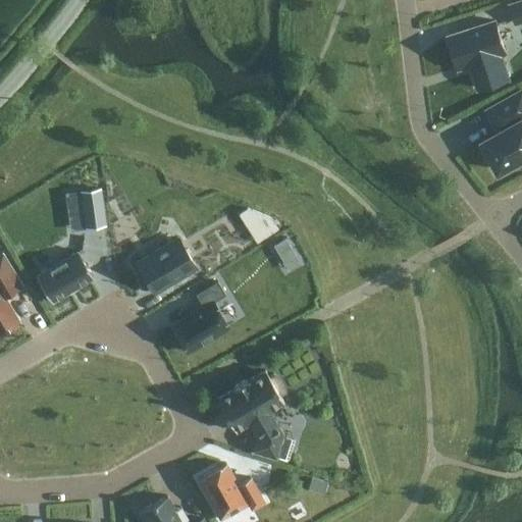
[(521,0),(520,0),(511,3),(512,7),(514,6),(517,18),(516,18),(517,23),(521,21),(521,0)]
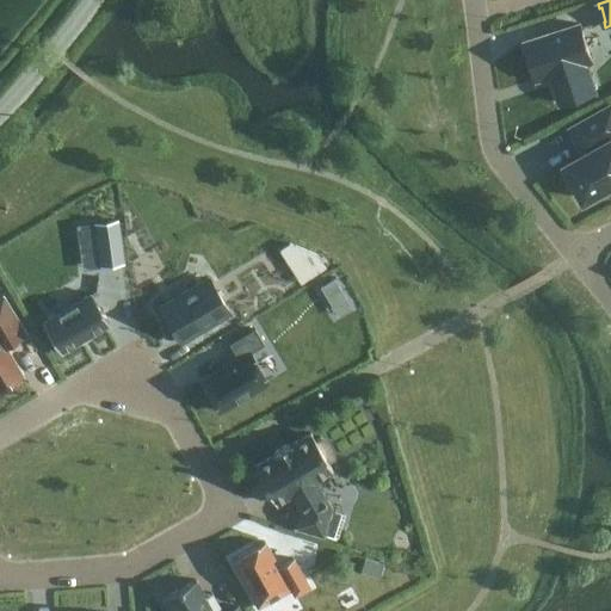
[(580,24),(525,42),(537,79),(551,74),(560,103),(596,92),(586,63),(592,61),(580,24)]
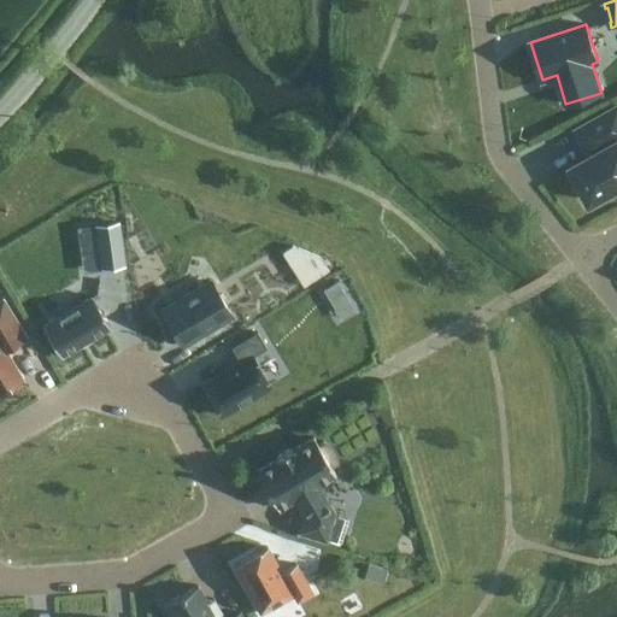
[(616,106),(576,129),(592,157),(573,168),(576,174),(571,176),(583,197),(587,194),(591,201),(616,186),(616,106)]
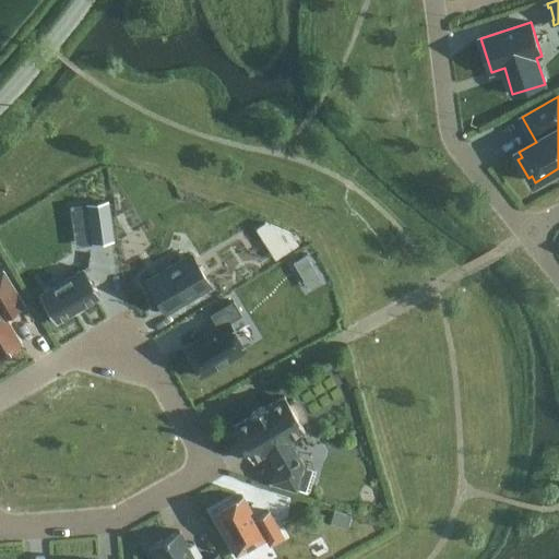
[(107,201),(85,204),(91,242),(113,240),(107,201)]
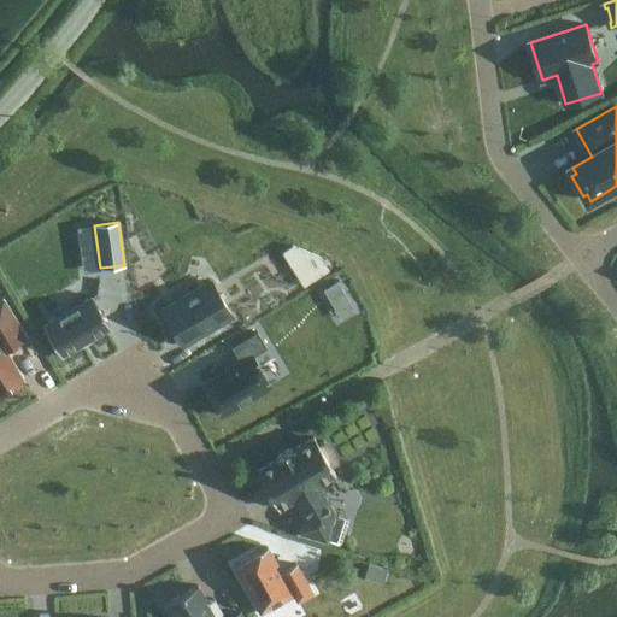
[(328,269),(319,257),(300,269),(309,282),(328,269)]
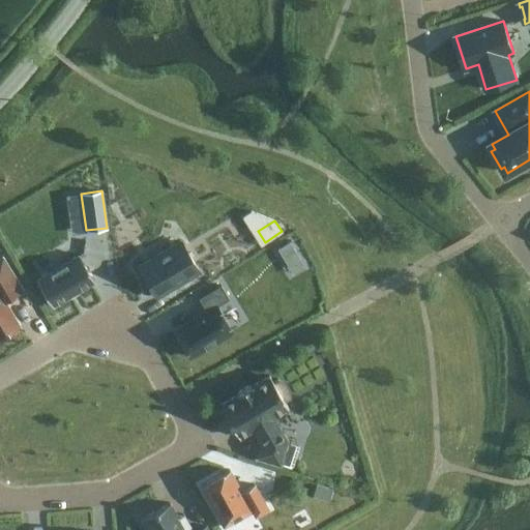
[(182,241),(140,266),(157,296),(200,271),(182,241)]
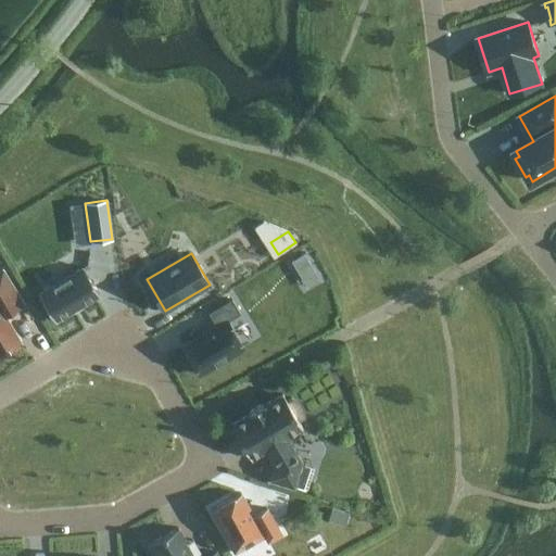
[(303,254),(292,261),(297,268),(307,262),(303,254)]
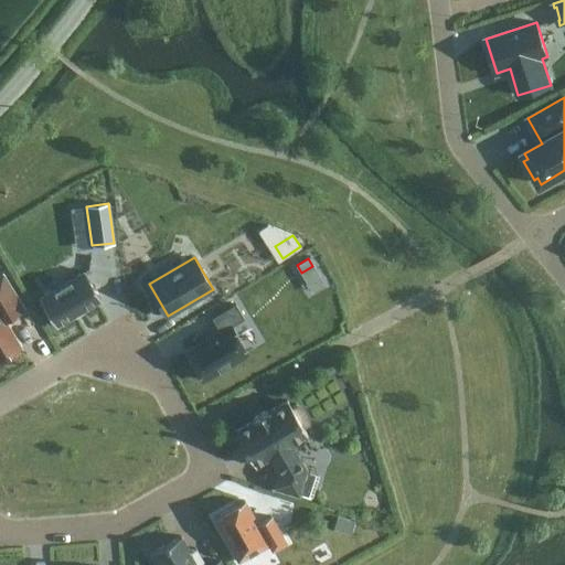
[(100,299),(84,270),(38,298),(55,326),(100,299)]
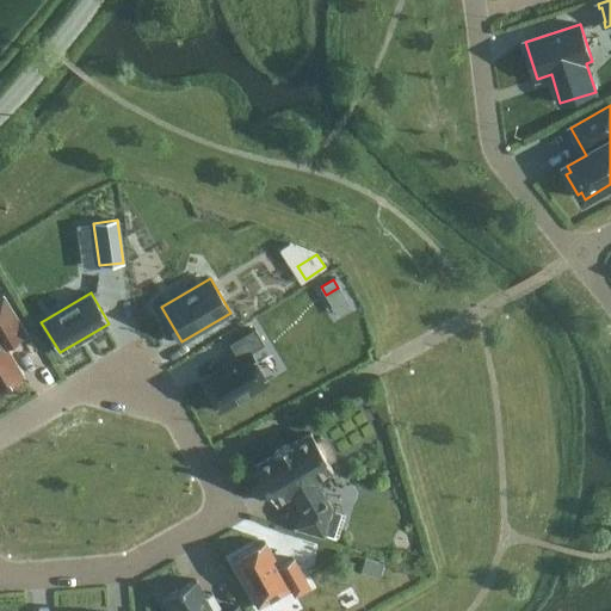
[(2,297),(0,298),(0,329),(8,345),(25,334),(2,297)]
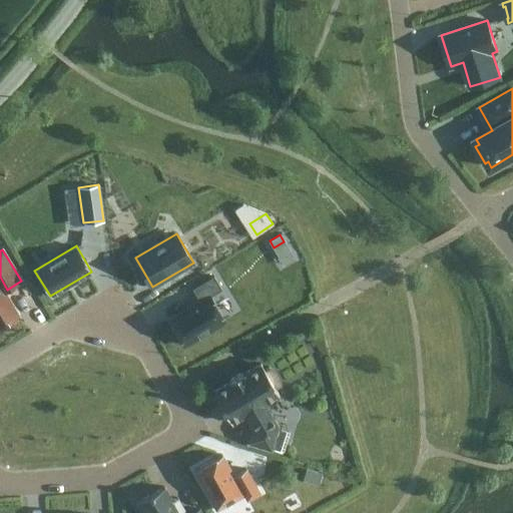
[(183,345),(223,321),(208,296),(210,295),(221,289),(213,276),(191,289),(197,299),(198,301),(168,320),(183,345)]
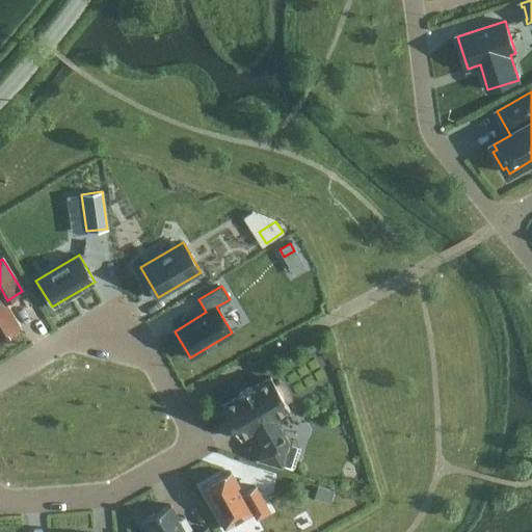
[(0,287),(0,338),(19,327),(4,302),(7,300),(0,287)]
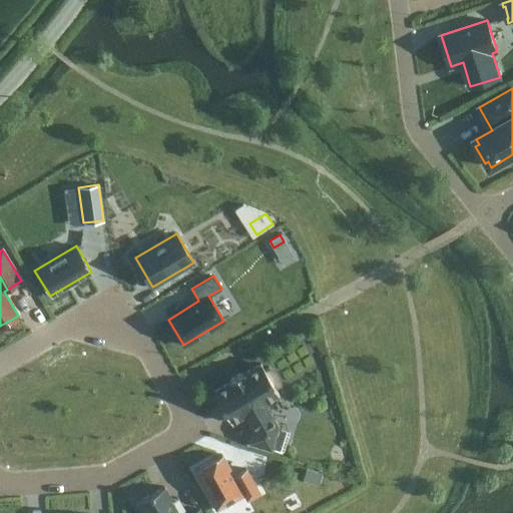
[(229,381),(211,392),(229,422),(242,414),(251,429),(247,442),(271,449),(278,426),(264,402),(278,393),(275,387),(279,384),(278,379),(277,375),(275,372),(273,370),(269,367),(264,370),(260,363),(242,374),(241,372),(228,380),(229,381)]
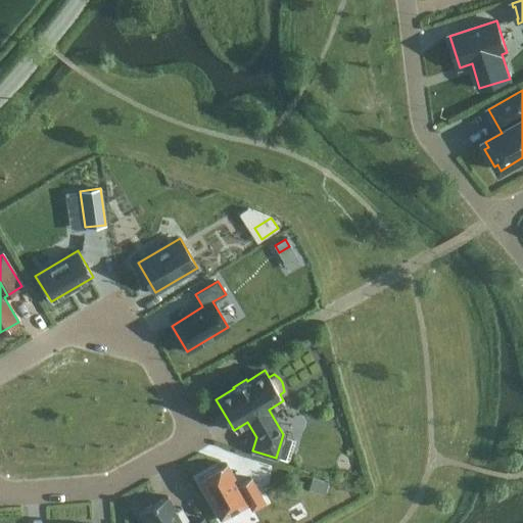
[(237,484),(225,463),(197,479),(220,520),(248,504),(251,510),(264,503),(250,477),(237,484)]
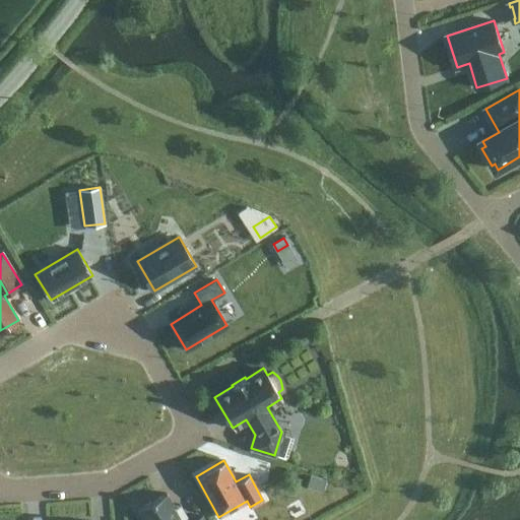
[(178,516),(166,493),(137,509),(143,519),(204,519),(201,514),(190,519),(187,519),(184,513),(178,516)]
